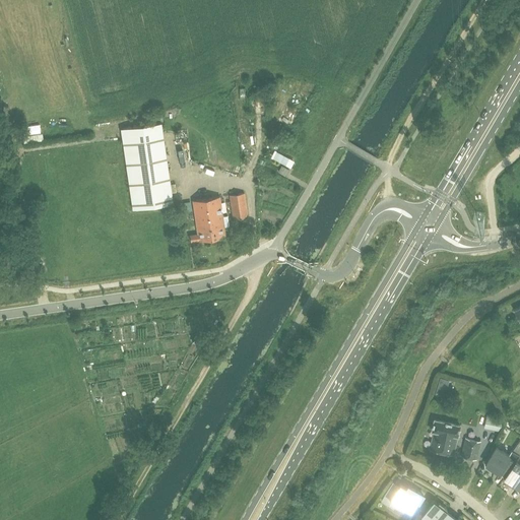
[(300,98),(294,107),(301,111),(307,102),(300,98)]
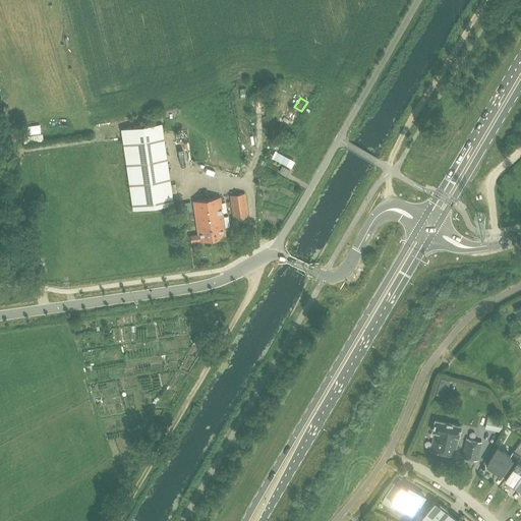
[(173,204),(164,134),(162,123),(121,129),(133,209),(173,204)]
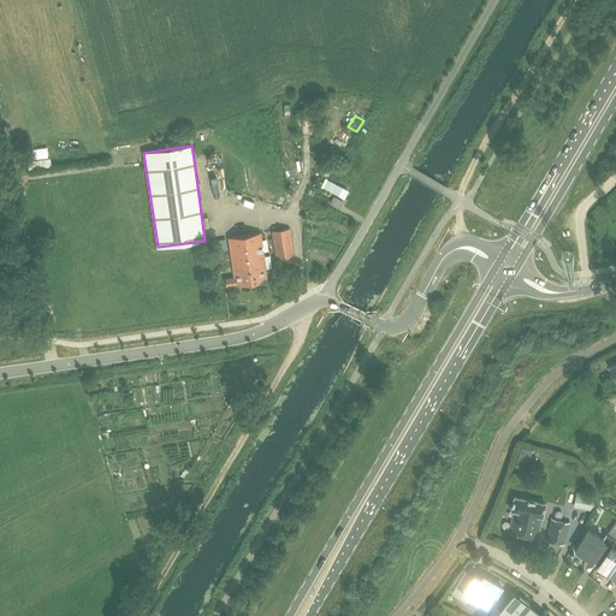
[(349,199),(353,190),(329,177),(325,184),(349,199)]
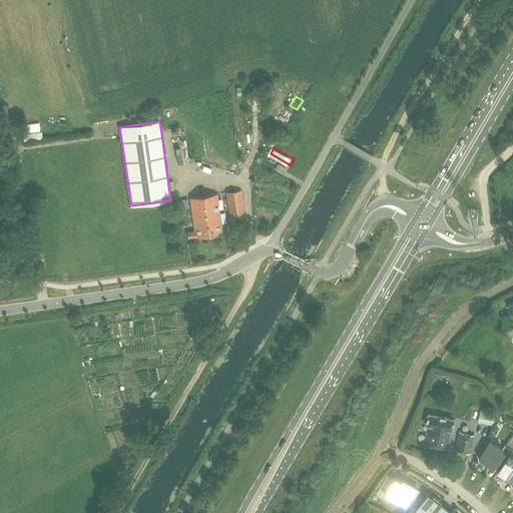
[(282,174),(285,168),(278,164),(275,169),(282,174)]
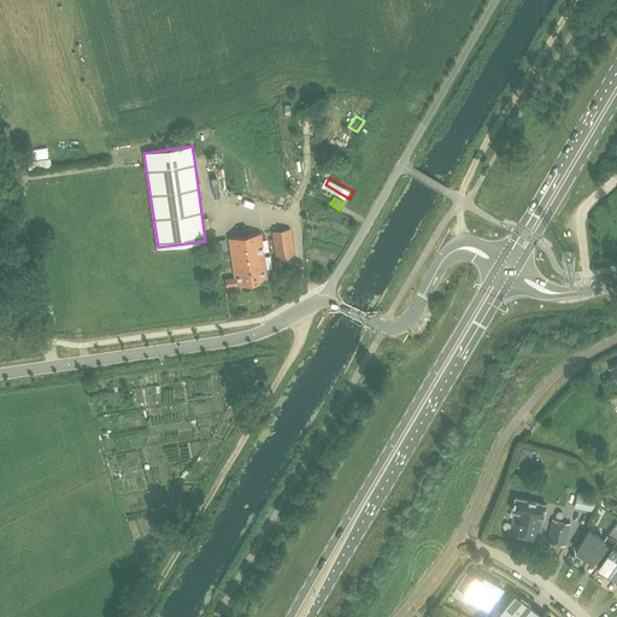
[(294,258),(291,229),(271,233),(275,260),(294,258)]
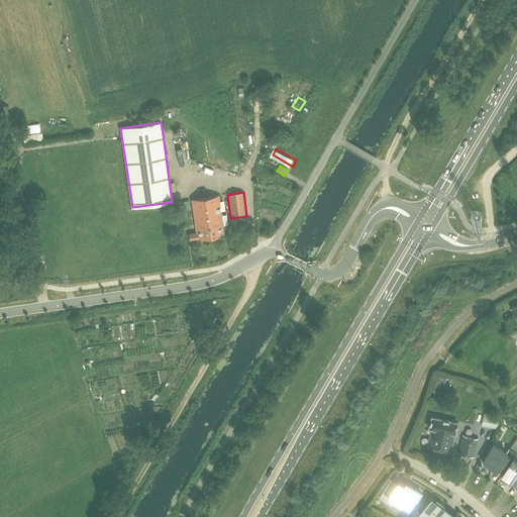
[(221,215),(218,196),(192,200),(197,233),(189,234),(190,240),(224,236),(222,225),(228,224),(226,214),(221,215)]
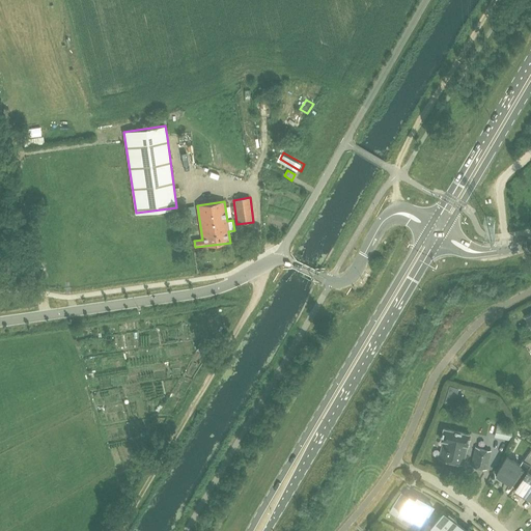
[(470,435),(446,429),(443,428),(441,440),(443,440),(439,458),(463,464),(470,435)]
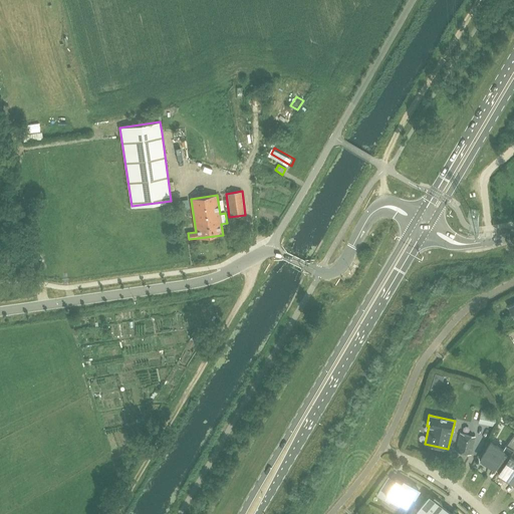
[(471,454),(475,437),(460,433),(456,451),(471,454)]
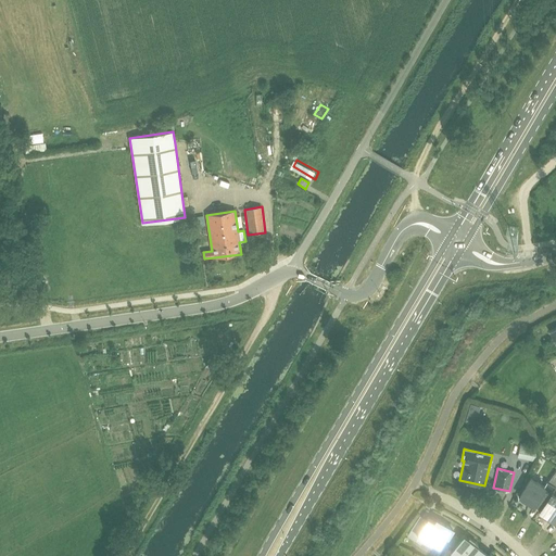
[(531,478),(519,496),(522,498),(520,501),(528,505),(529,503),(540,508),(540,509),(551,493),(555,487),(546,481),(544,485),(531,478)]
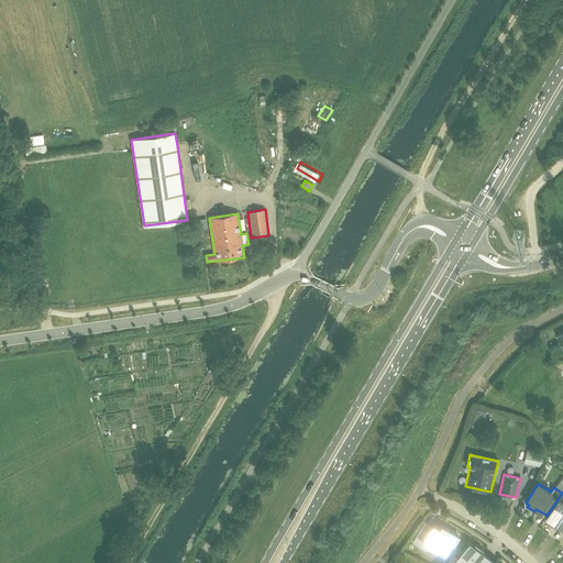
[(547,515),(543,520),(551,525),(552,522),(562,530),(562,503),(558,499),(547,516),(547,515)]
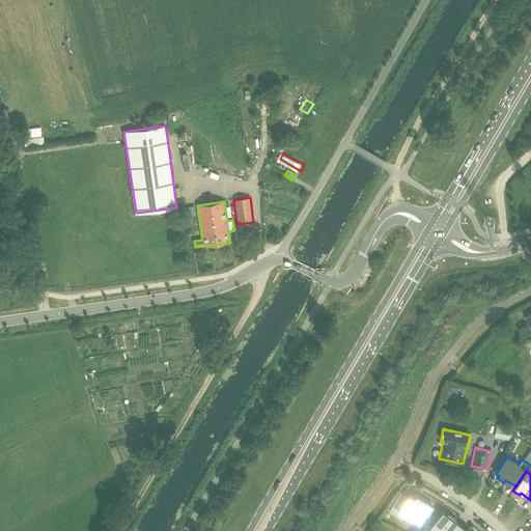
[(432,506),(424,501),(420,498),(418,501),(409,495),(402,504),(396,501),(390,511),(401,519),(403,514),(411,520),(412,518),(419,523),(426,512),(427,513),(432,506)]
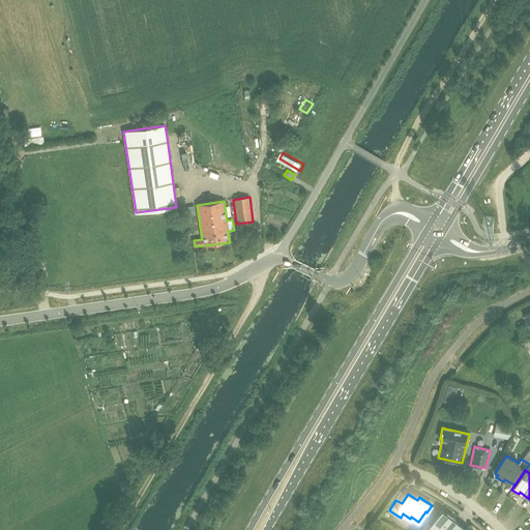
[(455,529),(460,525),(454,520),(455,519),(447,512),(446,513),(444,512),(442,511),(439,516),(431,526),(436,529),(455,529)]
